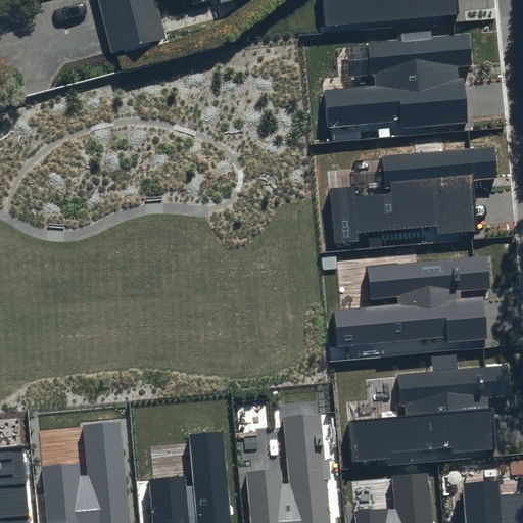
[(96,0),(112,58),(168,44),(155,0),(96,0)]
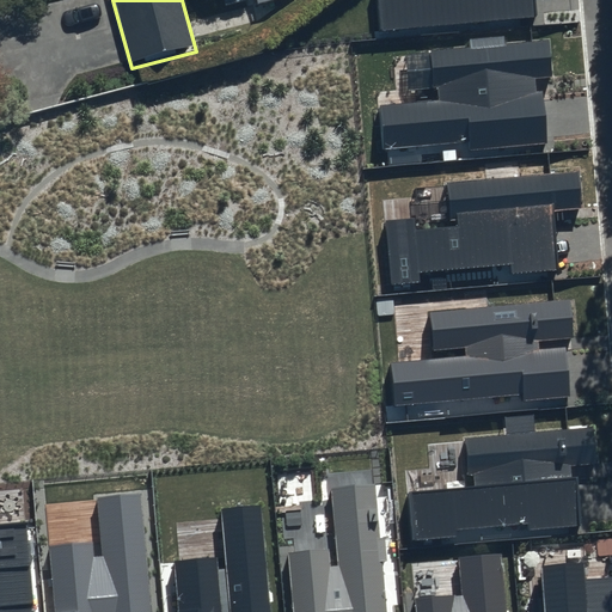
[(375,0),(379,31),(537,17),(534,0),(375,0)]
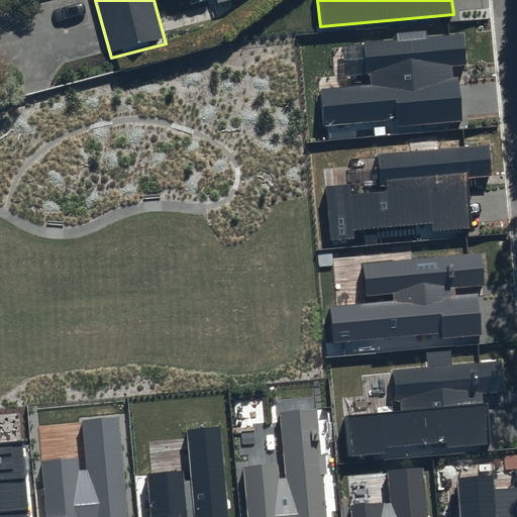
[(463,33),(363,43),(366,75),(370,75),(371,84),(321,88),(325,126),(396,120),(397,127),(462,121),(458,77),(453,78),(451,66),(467,65),(463,33)]
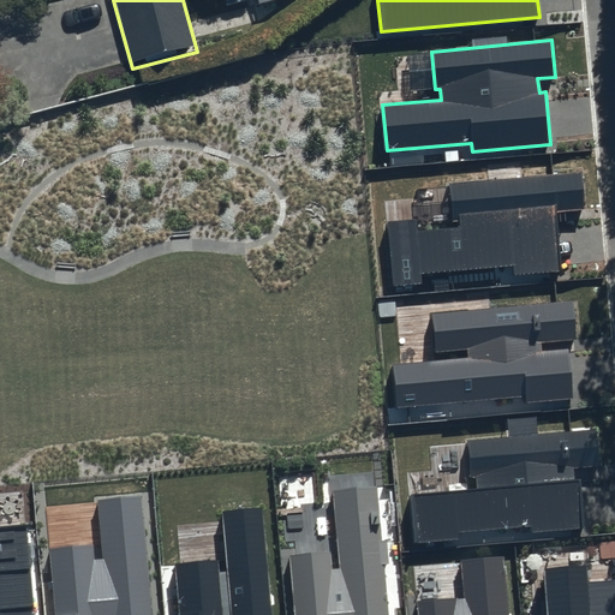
[(581,173),(449,184),(453,228),(418,232),(417,219),(387,222),(393,288),(423,286),(422,273),(514,264),(514,275),(560,270),(555,210),(585,208),(581,173)]
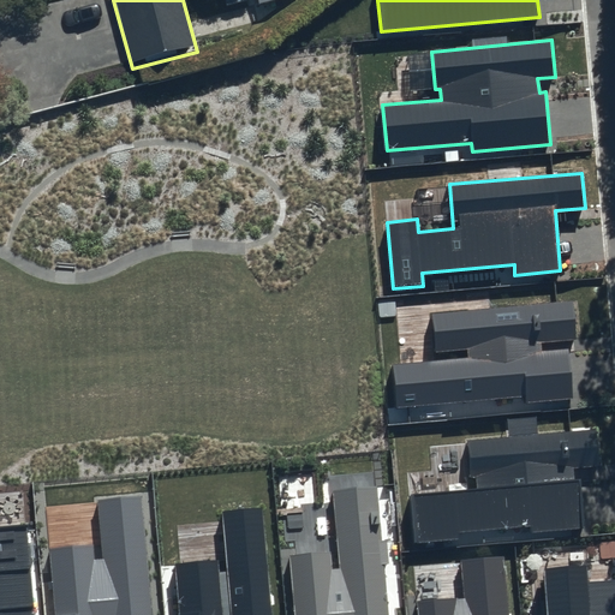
[(573,302),(431,315),(435,352),(469,348),(469,357),(393,364),(396,407),(524,395),(524,402),(573,398),(568,348),(542,351),(541,342),(577,339),(573,302)]
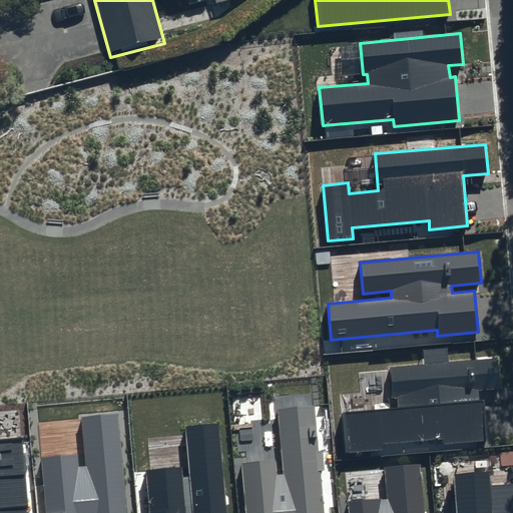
[(497,359),(389,369),(392,398),(398,398),(399,408),(342,413),(346,452),(385,449),(384,444),(441,439),(442,446),(487,442),(483,400),(478,401),(476,389),(499,387),(497,359)]
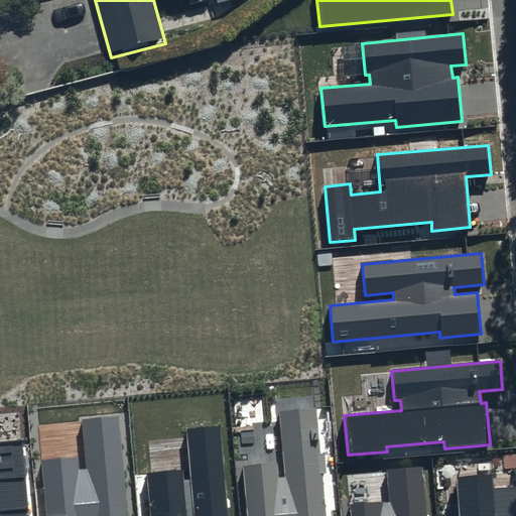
[(326,515),(315,409),(279,412),(285,478),(279,479),(278,463),(242,466),(247,515),(326,515)]
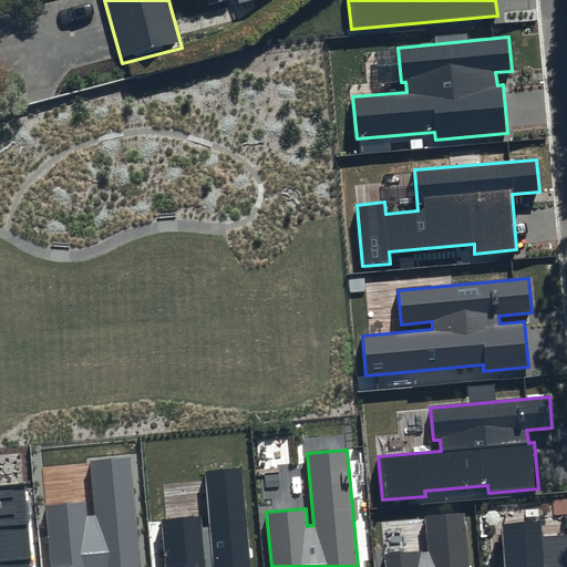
[(141,566),(131,457),(90,462),(95,516),(86,517),(85,503),(45,506),(51,566),(141,566)]
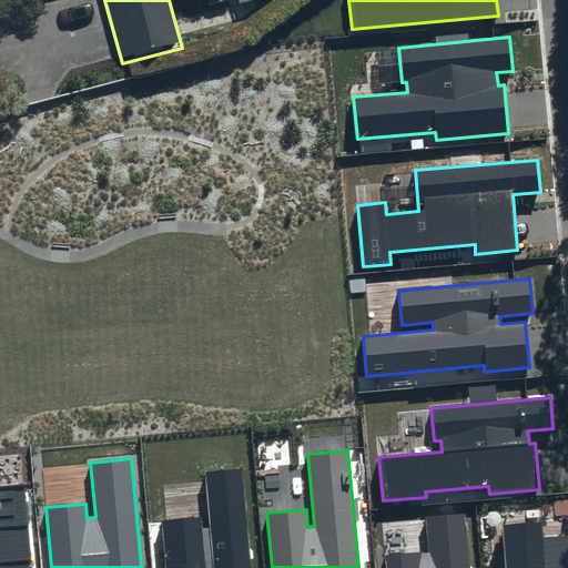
[(252,567),(243,468),(204,473),(210,528),(202,529),(201,517),(161,521),(164,567),(252,567)]
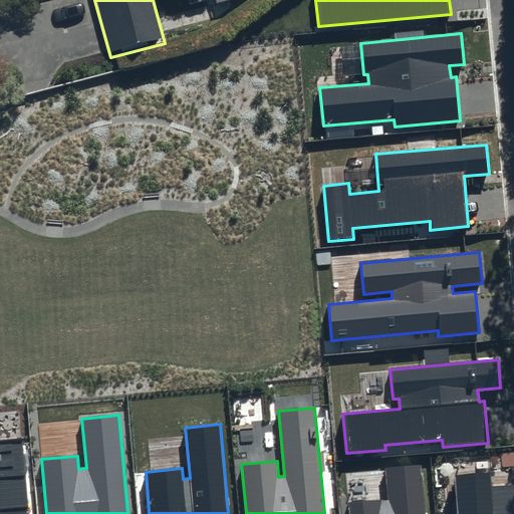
[(0,513),(27,513),(21,439),(0,440),(0,513)]
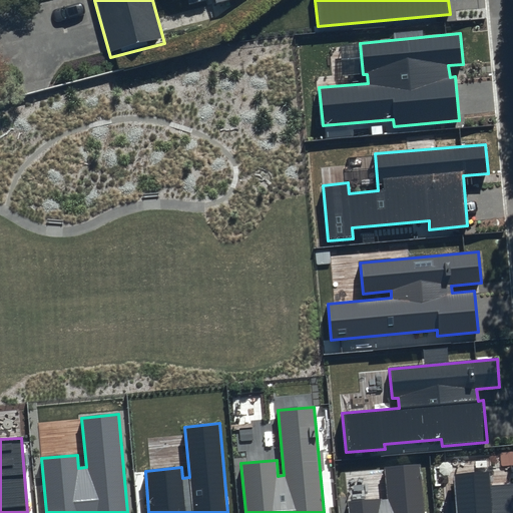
[(424,512),(419,464),(384,467),(387,499),(348,502),(349,512),(424,512)]
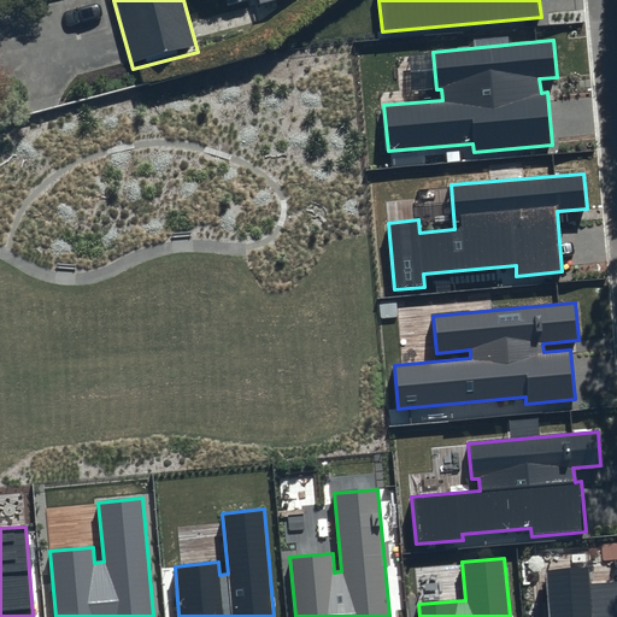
[(589,568),(545,571),(547,616),(616,616),(616,581),(591,583),(589,568)]
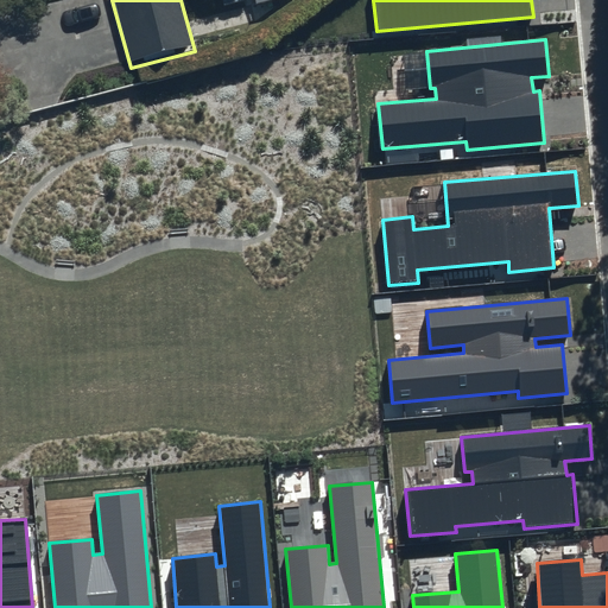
All buildings are outlined.
